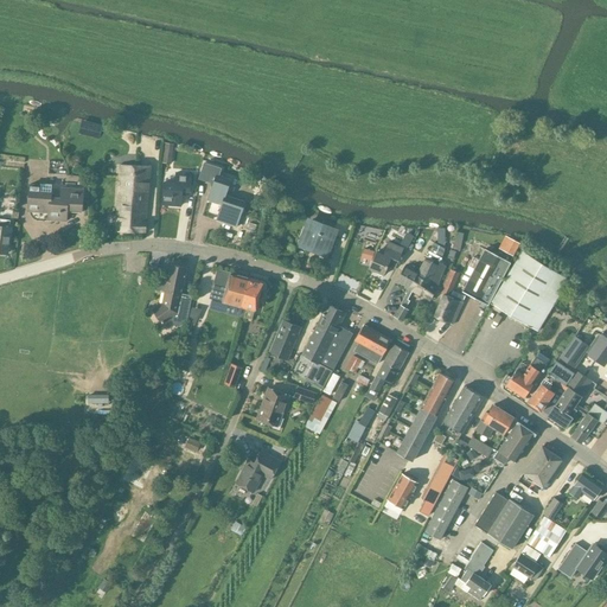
[(210,183),(211,186),(208,200),(222,205),(216,219),(236,227),(244,202),(225,196),(230,180),(219,177),(222,168),(204,163),(198,179),(210,183)]
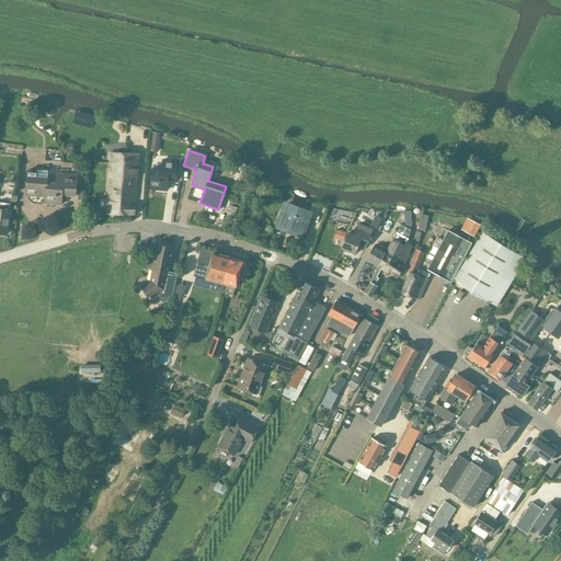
[(139,152),(110,152),(106,213),(134,215),(135,204),(136,204),(139,152)]
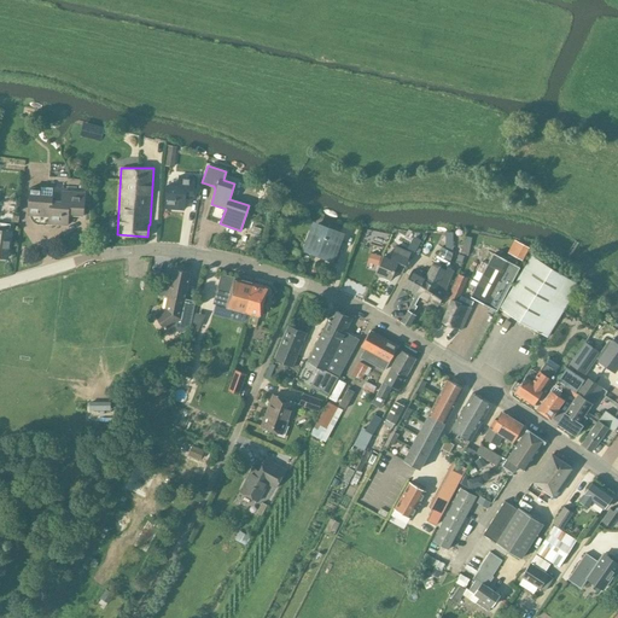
[(178,185),(168,184),(165,208),(184,209),(185,194),(192,194),(194,176),(179,175),(178,185)]
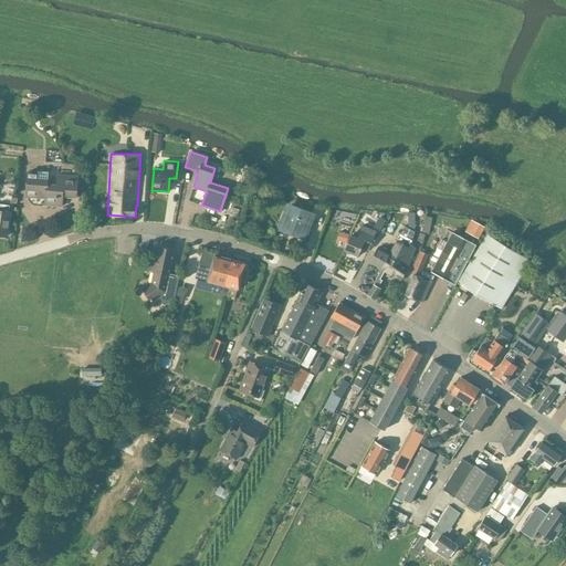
[(38,173),(37,173),(28,171),(25,197),(45,198),(44,205),(62,206),(62,195),(76,196),(77,176),(58,175),(56,182),(48,182),(48,179),(48,171),(38,171),(38,173)]
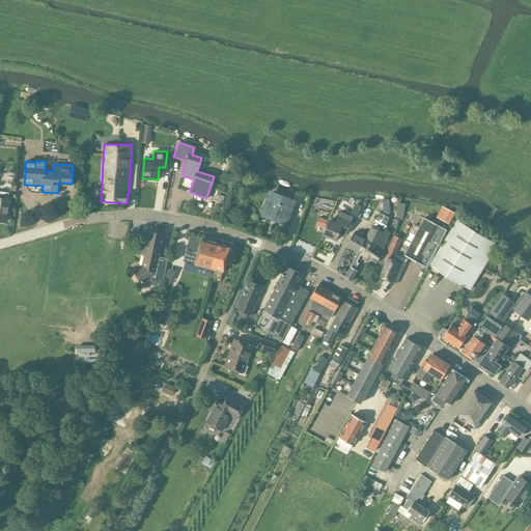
[(0,220),(6,222),(9,199),(8,198),(9,192),(0,191),(0,220)]
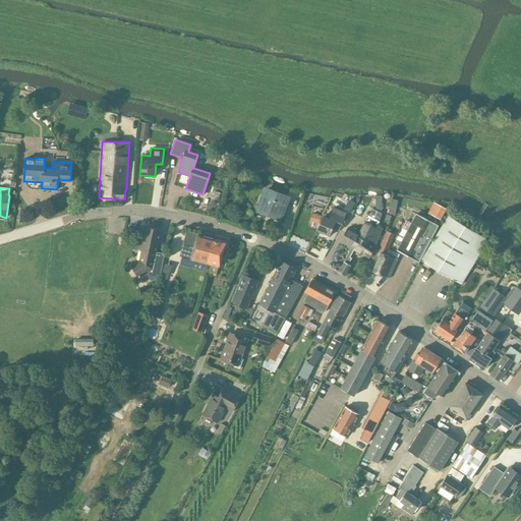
[(257,211),(279,219),(287,197),(266,189),(257,211)]
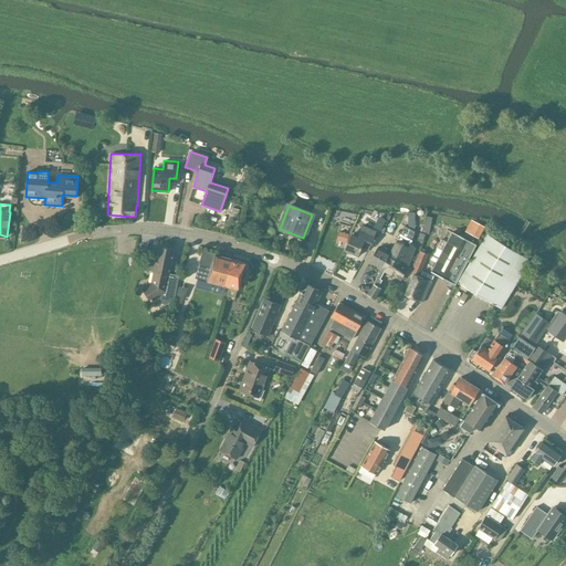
[(474,221),(468,233),(470,234),(478,239),(484,228),(474,221)]
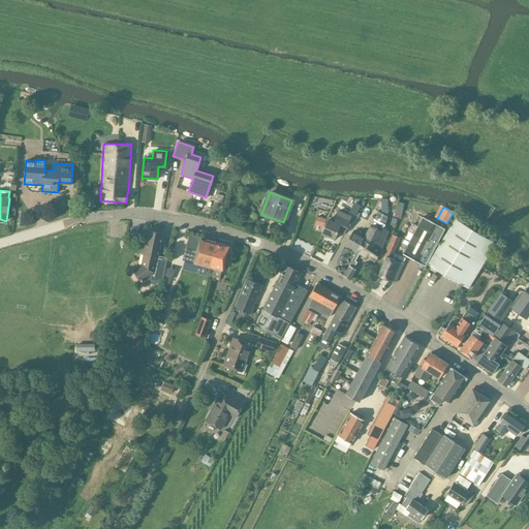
[(334,221),(328,218),(321,234),(334,239),(338,230),(344,234),(351,216),(339,210),(334,221)]
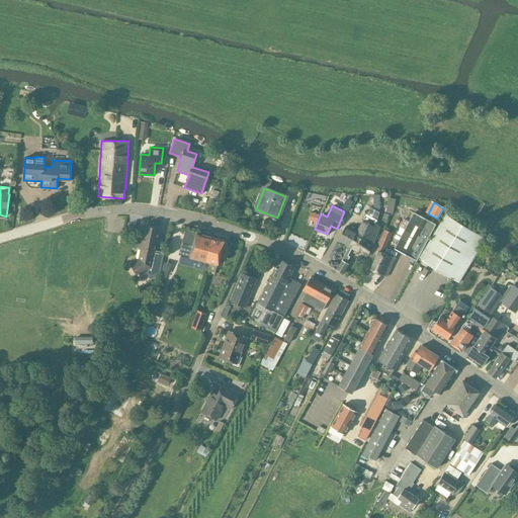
[(399,241),(395,249),(416,260),(432,230),(435,224),(414,212),(405,230),(399,241)]
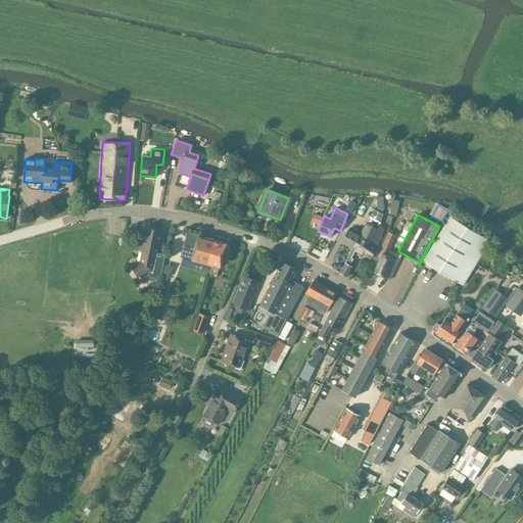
[(448,216),(431,245),(422,260),(463,286),(490,241),(448,216)]
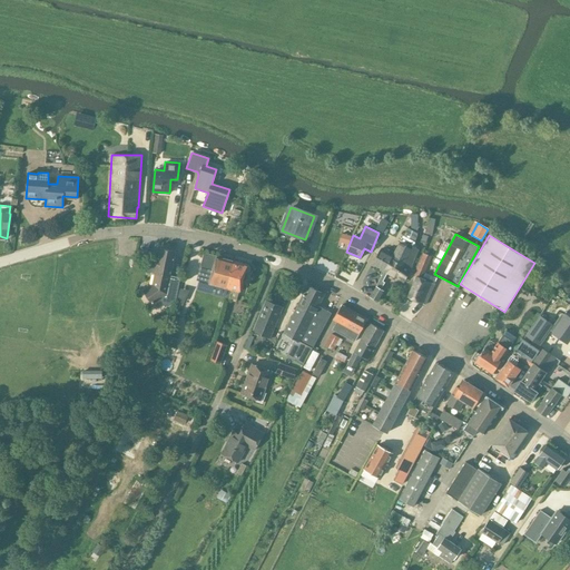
[(372,264),(384,271),(391,258),(403,265),(411,249),(413,247),(414,242),(409,238),(403,236),(399,243),(392,255),(380,248),(372,264)]
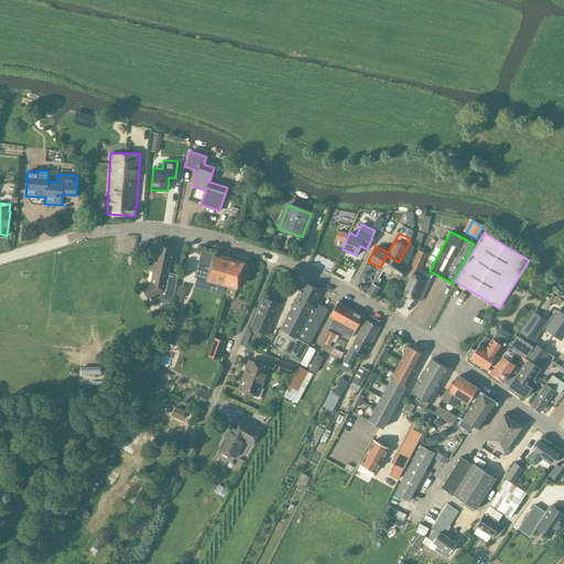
[(414,247),(409,245),(399,262),(387,256),(380,268),(383,270),(388,272),(400,279),(407,267),(414,247)]
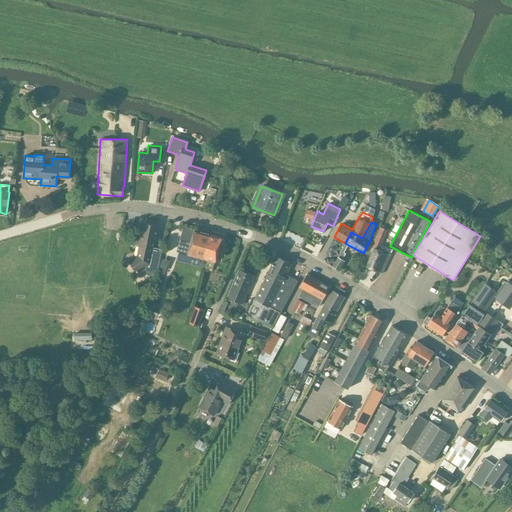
[(153,247),(154,240),(157,226),(143,223),(141,233),(134,231),(131,245),(135,246),(136,245),(138,245),(136,255),(128,261),(136,273),(143,269),(148,276),(158,270),(161,252),(159,249),(153,247)]
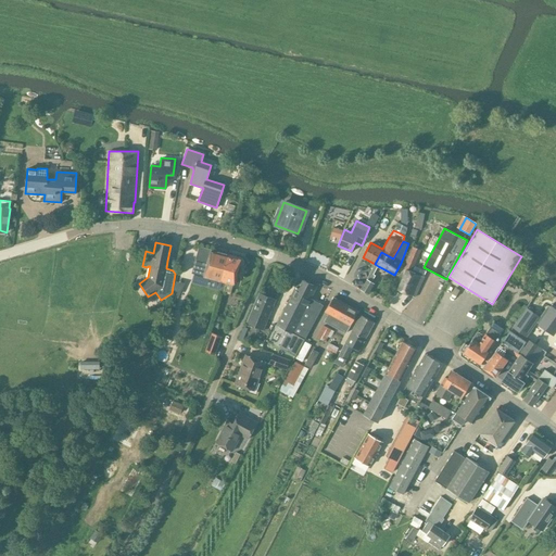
[(199,245),(192,273),(224,281),(226,274),(224,270),(229,254),(227,254),(226,251),(220,250),(218,251),(199,245)]
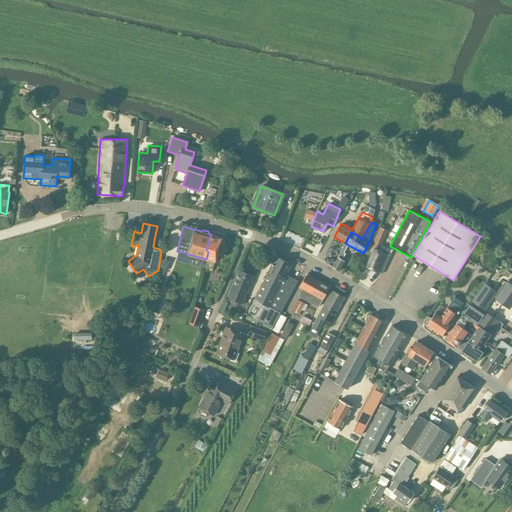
[(366,266),(382,273),(390,255),(392,250),(381,246),(388,230),(379,227),(371,246),(374,248),(366,266)]
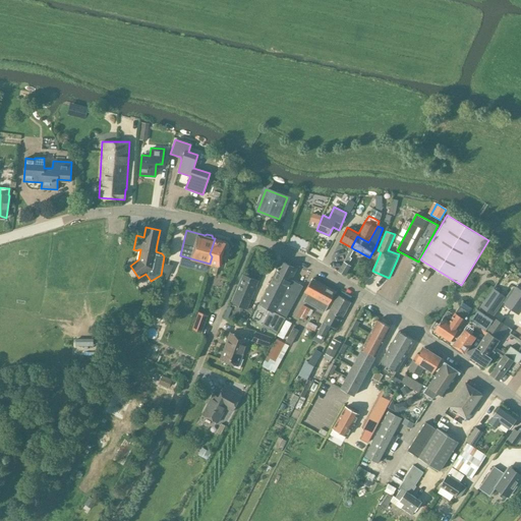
[(226,241),(215,238),(210,253),(212,256),(210,264),(212,265),(210,273),(216,274),(218,267),(219,268),(219,266),(222,263),(223,259),(222,256),(224,248),(225,249),(228,247),(229,245),(227,242),(226,241)]
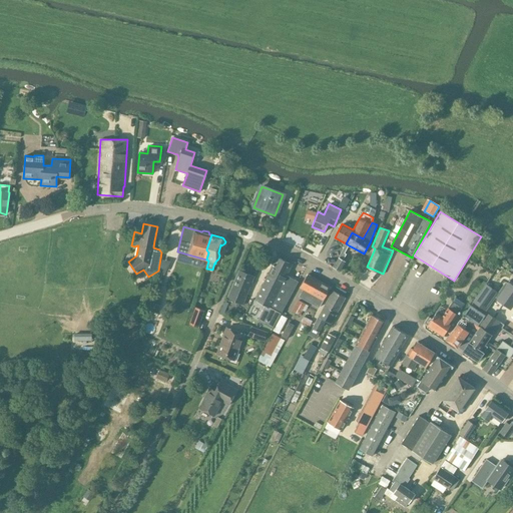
[(346,243),(339,259),(343,261),(346,253),(345,253),(349,245),(346,243)]
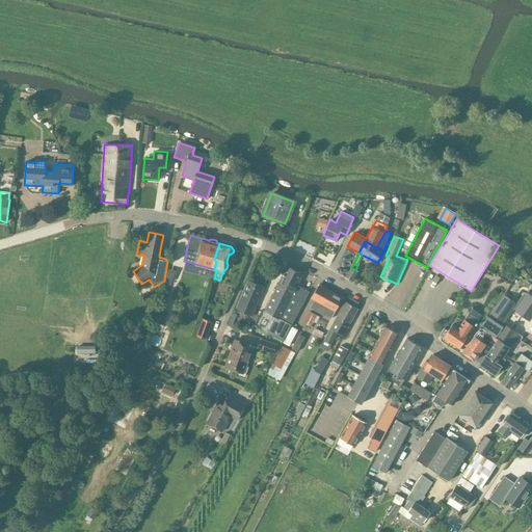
[(287,266),(278,284),(289,289),(288,292),(292,294),(292,296),(302,302),(308,292),(298,287),(299,285),(297,284),(302,274),(287,266)]
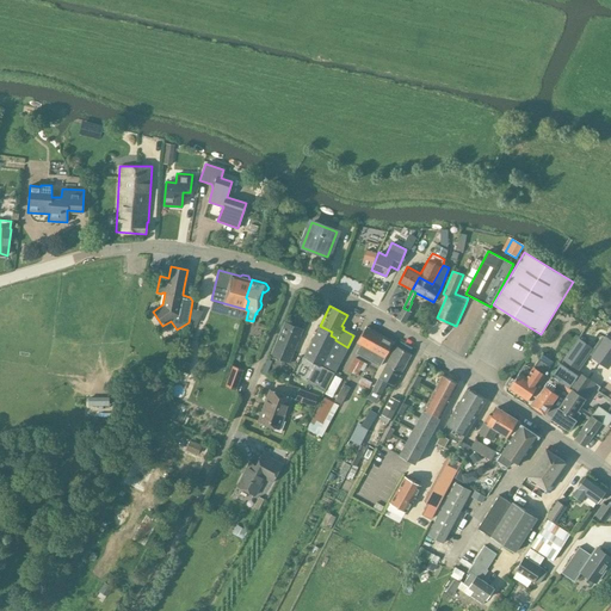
[(408,310),(403,308),(403,307),(396,319),(403,322),(411,312),(408,310)]
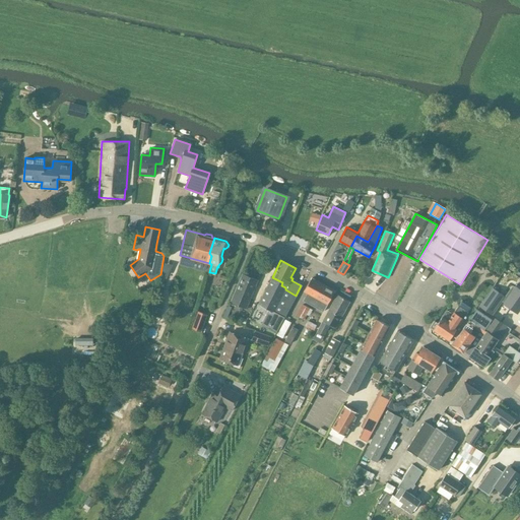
[(246,308),(253,289),(255,290),(257,287),(255,286),(257,280),(243,274),(231,302),(246,308)]
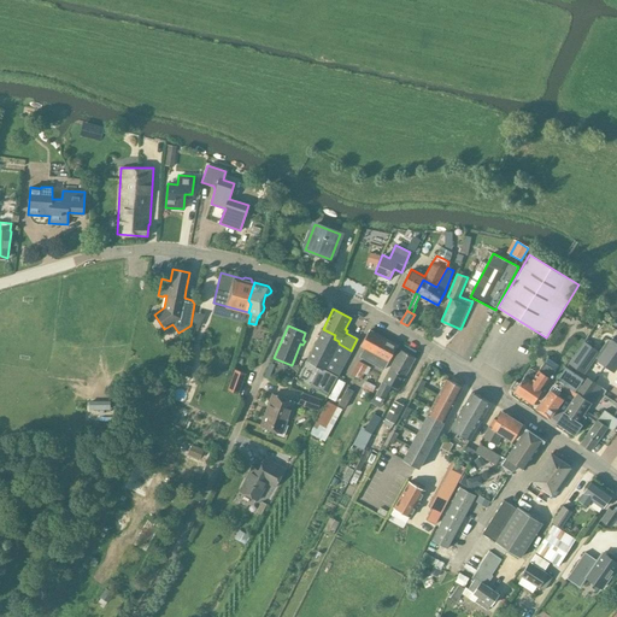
[(335,335),(323,329),(306,360),(319,368),(310,386),(328,394),(351,351),(339,344),(339,341),(334,339),(335,335)]
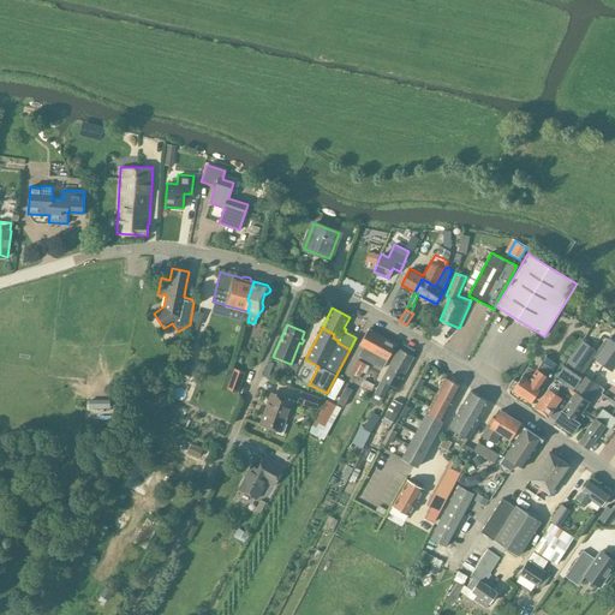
[(365,359),(380,335),(369,329),(359,345),(363,347),(358,356),(365,359)]
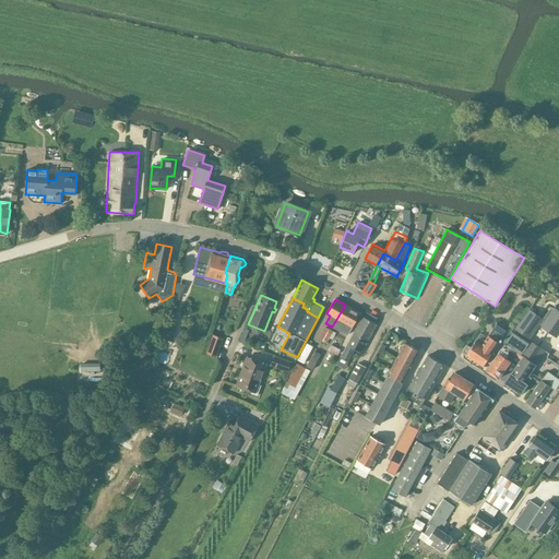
[(359,312),(345,305),(332,326),(347,335),(359,312)]
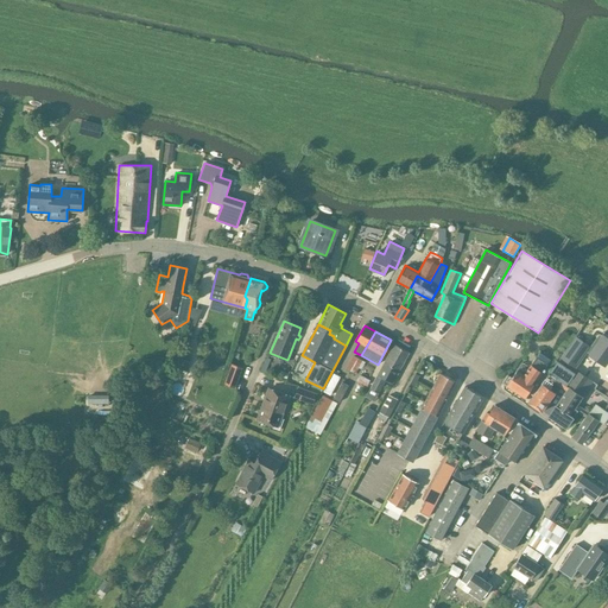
[(590,344),(582,356),(599,367),(605,359),(607,361),(607,340),(601,350),(590,344)]
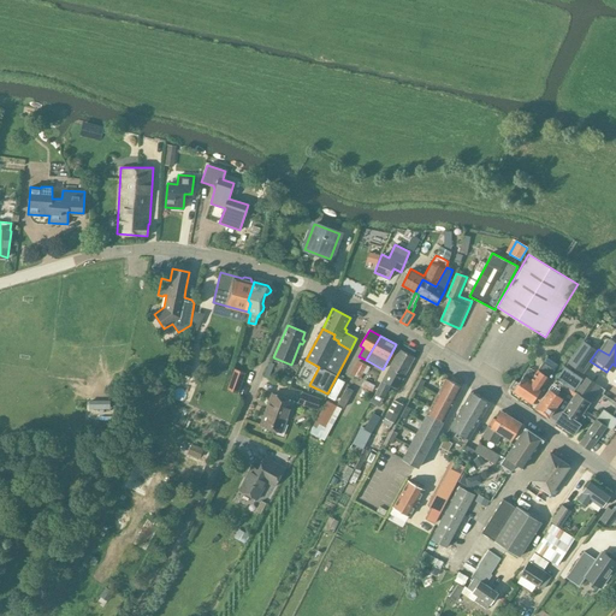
[(400,349),(389,368),(404,375),(414,356),(400,349)]
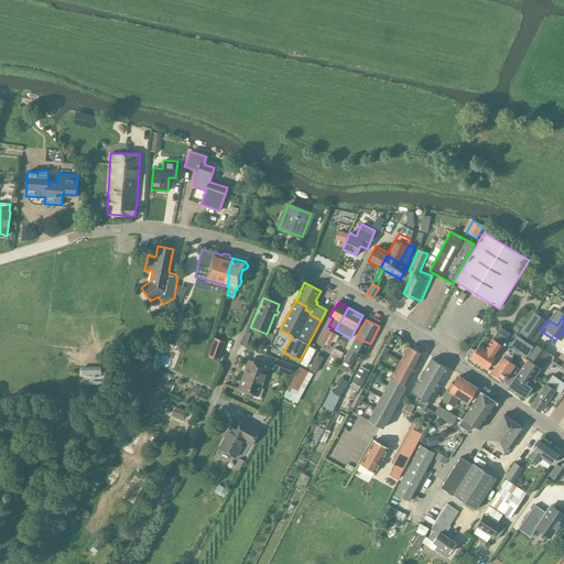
[(528,323),(522,332),(529,336),(534,328),(528,323)]
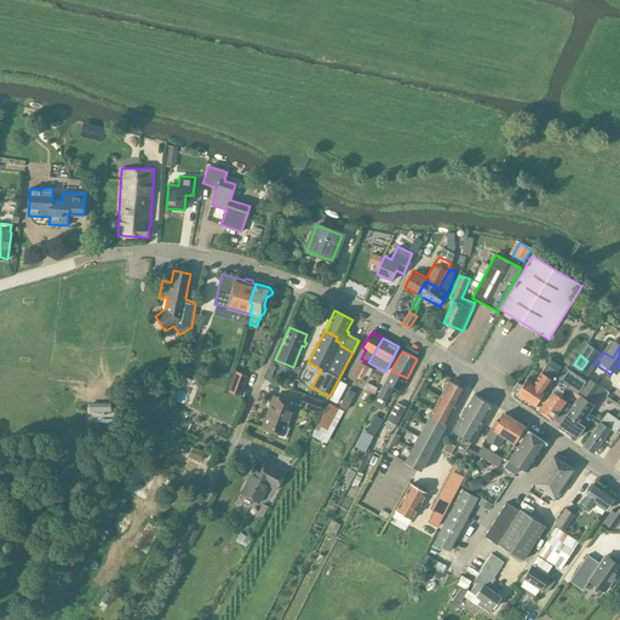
[(517,383),(512,390),(517,394),(535,406),(545,392),(554,380),(552,380),(562,367),(550,360),(540,374),(533,369),(522,386),(517,383)]
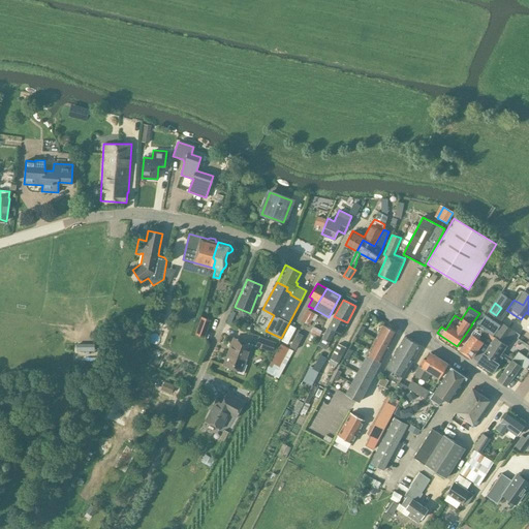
[(308,309),(301,320),(309,325),(312,320),(315,314),(308,309)]
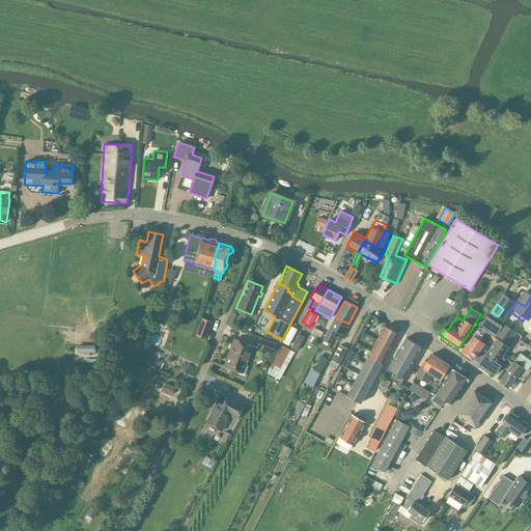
[(158,313),(155,322),(165,325),(166,322),(166,316),(158,313)]
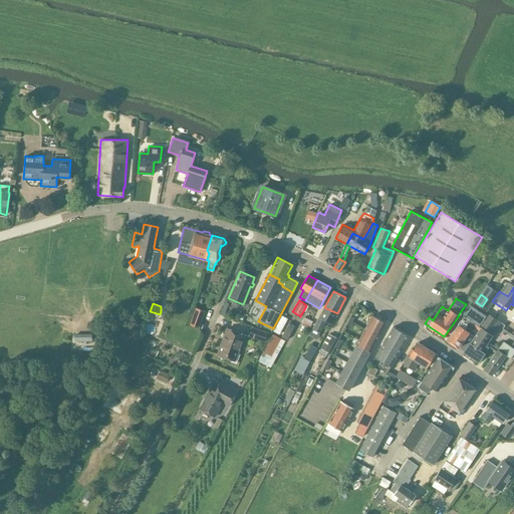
[(471,305),(464,315),(467,317),(470,319),(479,326),(486,315),(471,305)]
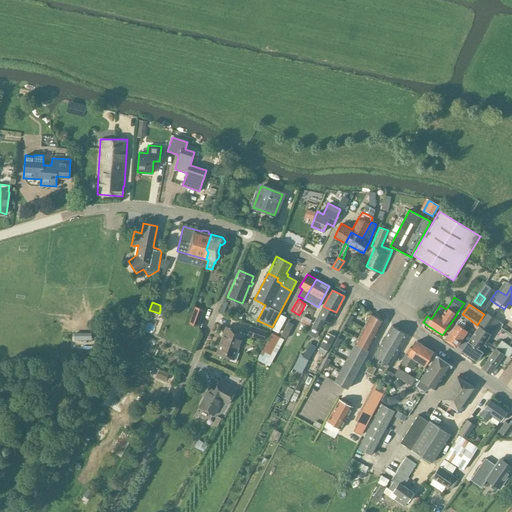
[(330,323),(336,312),(323,306),(312,326),(319,330),(325,320),(330,323)]
